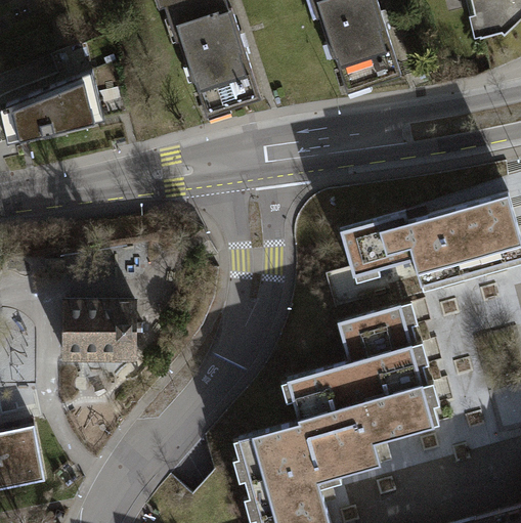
[(259,78),(233,0),(171,0),(203,96),(259,78)]
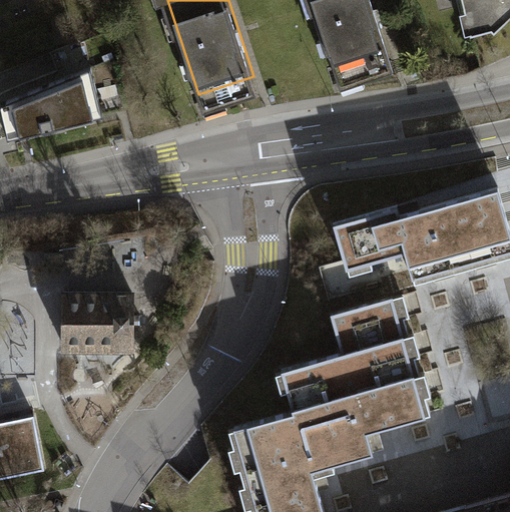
[(391,50),(374,0),(313,0),(336,68),(391,50)]
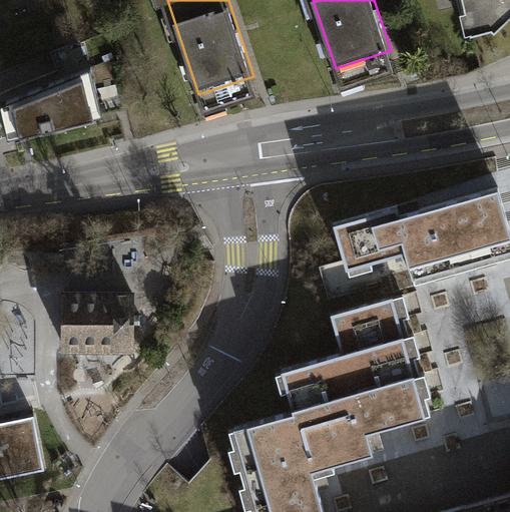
[(509,16),(509,0),(463,0),(470,30),(505,24),(509,16)]
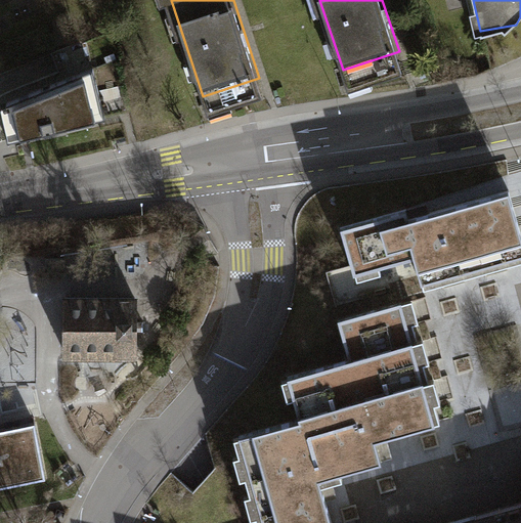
[(93,72),(0,110),(7,144),(104,122),(93,72)]
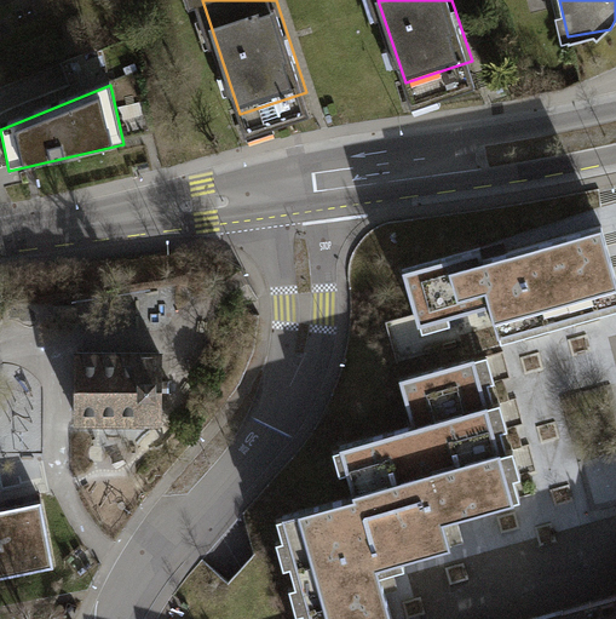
[(476,253),(402,274),(416,325),(485,307),(495,343),(615,309),(615,285),(600,230),(478,264),(476,253)]
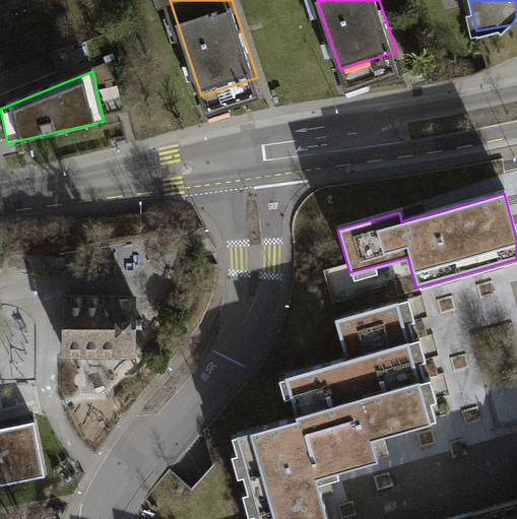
[(131,298),(62,297),(62,352),(131,352),(131,298)]
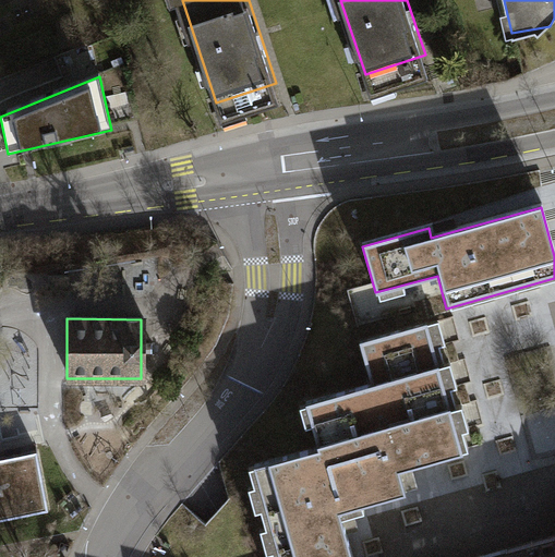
[(422,326),(357,344),(369,389),(304,407),(317,453),(252,472),(275,556),(342,556),(332,517),(403,496),(397,474),(459,457),(422,326)]
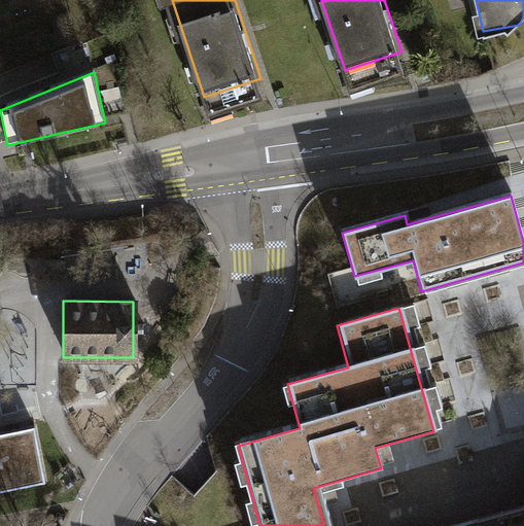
[(0,493),(44,485),(33,428),(0,434),(0,493)]
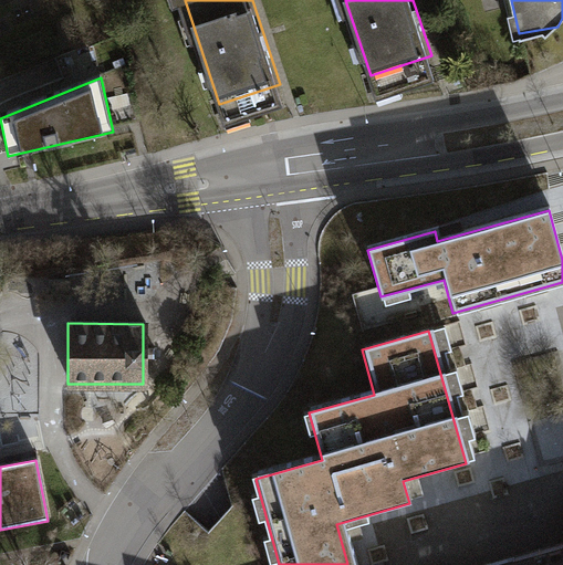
[(562,564),(562,553),(518,564),(562,564)]
